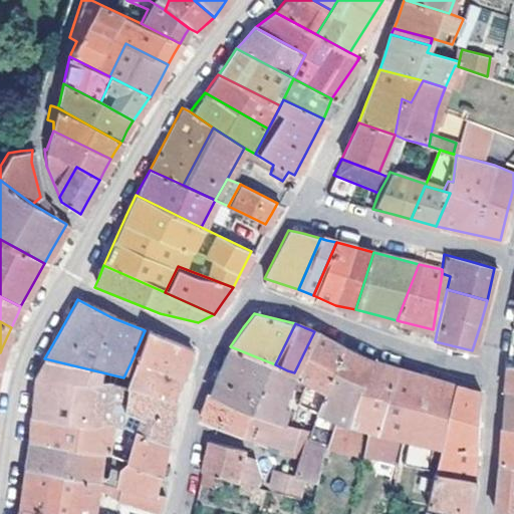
[(188,349),(145,330),(132,360),(179,378),(185,359),(188,349)]
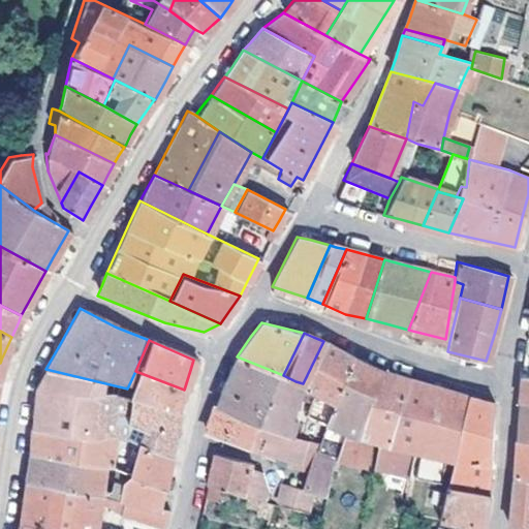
[(337,348),(323,341),(303,383),(310,386),(334,397),(350,355),(337,348)]
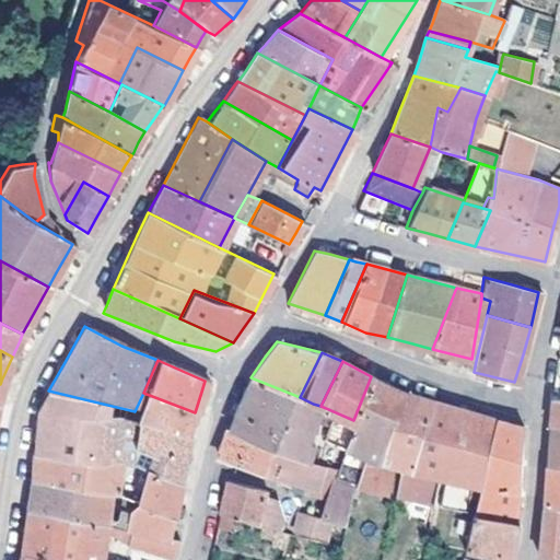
[(393,386),(371,376),(353,420),(343,446),(342,452),(338,465),(334,475),(358,485),(393,496),(403,469),(391,466),(406,392),(393,386)]
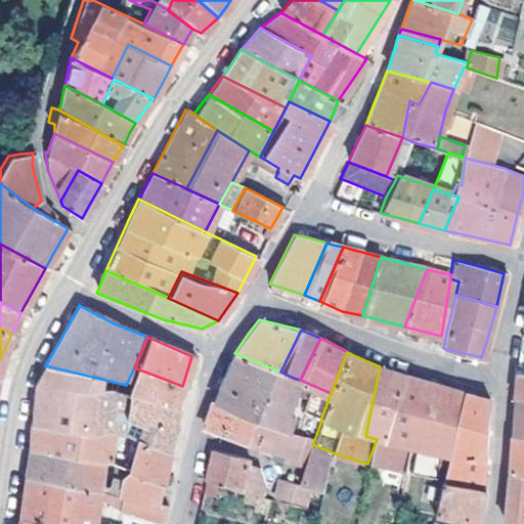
[(280,372),(234,353),(215,391),(213,401),(262,417),(291,424),(294,409),(287,406),(293,378),(280,372)]
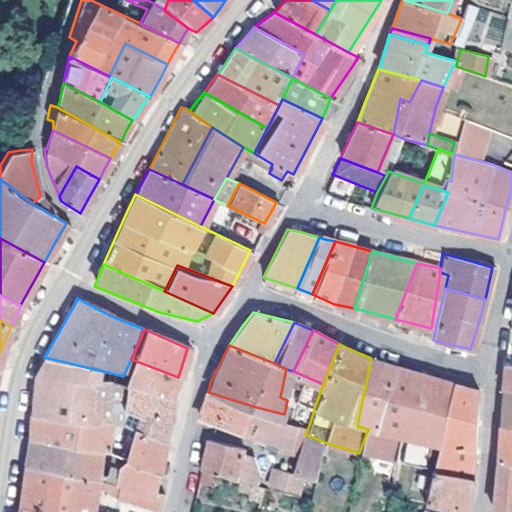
[(33,375),(30,415),(80,421),(85,382),(102,383),(120,389),(123,376),(44,357),(33,375)]
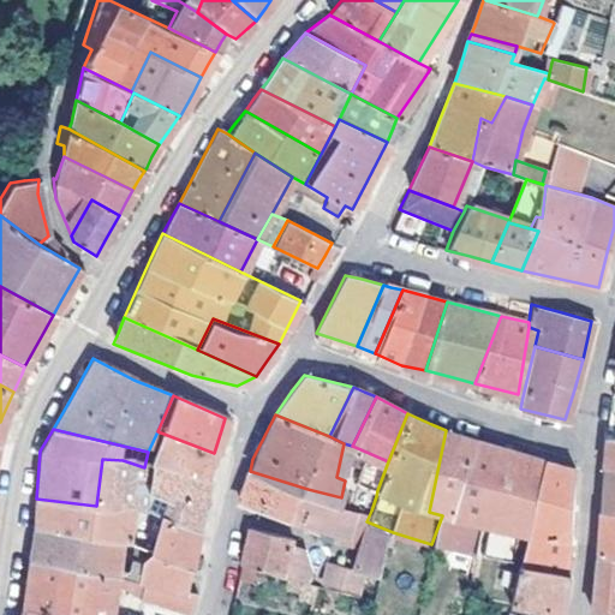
[(472,440),(446,430),(429,512),(442,515),(448,518),(441,541),(477,551),(482,531),(463,523),(472,440)]
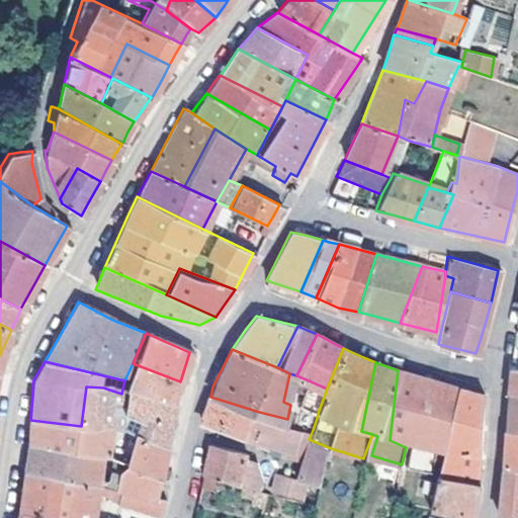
[(176,394),(180,381),(133,363),(124,380),(121,394),(172,406),(176,394)]
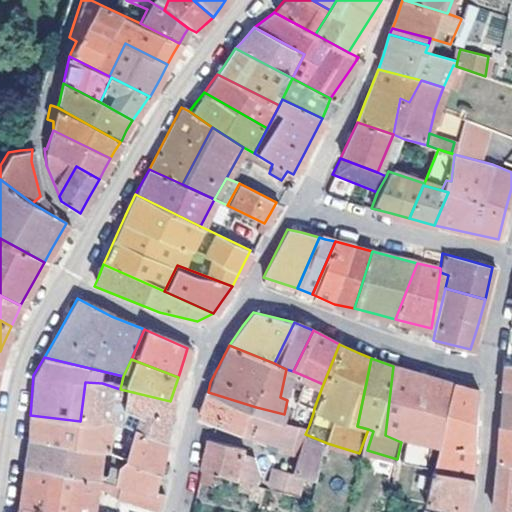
[(511,362),(503,362),(502,376),(501,388),(511,388),(511,362)]
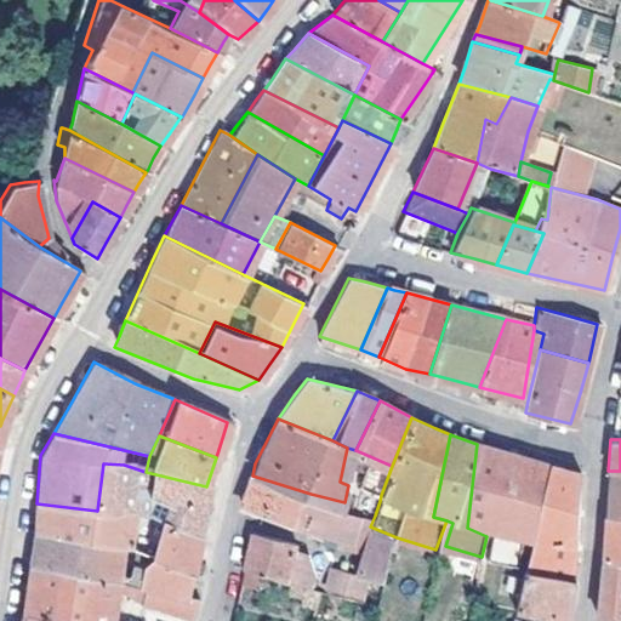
[(477,444),(467,528),(486,536),(486,533),(494,535),(519,539),(528,540),(536,511),(547,466),(477,444)]
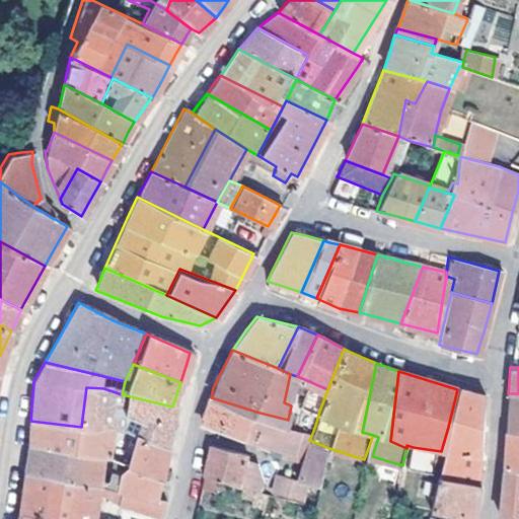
[(168,426),(172,406),(122,394),(103,388),(86,387),(81,427),(102,430),(104,428),(127,433),(164,446),(168,426)]
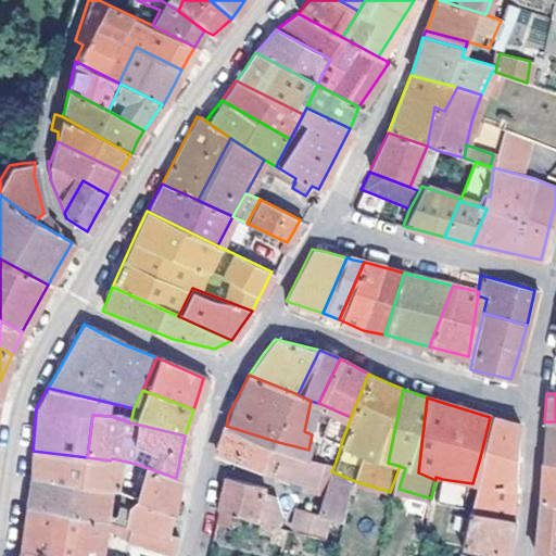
[(504,420),(490,417),(480,457),(514,465),(516,424),(504,420)]
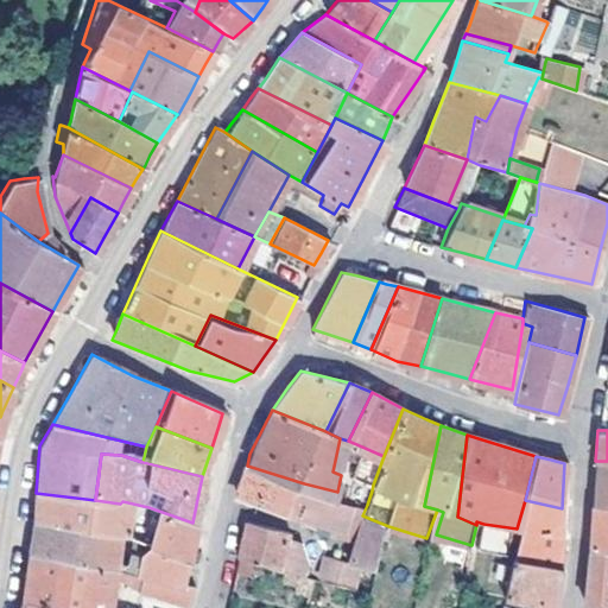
[(607,461),(595,461),(593,487),(590,514),(607,515),(607,461)]
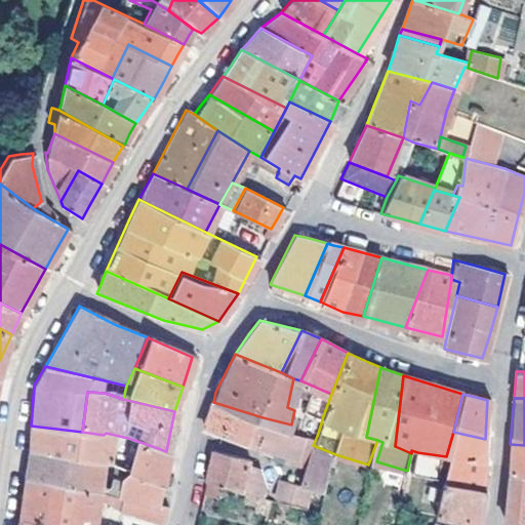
[(263,417),(213,402),(210,401),(205,417),(202,428),(253,444),(263,417)]
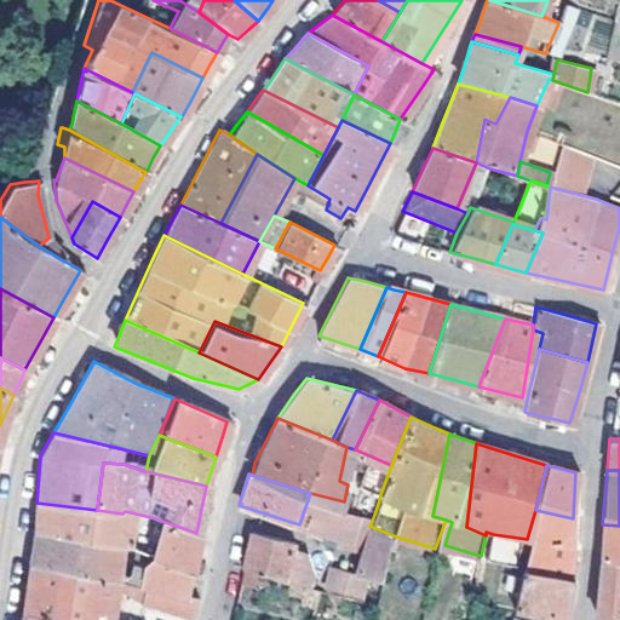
[(344,501),(310,493),(299,524),(321,532),(320,537),(334,541),(338,530),(349,534),(359,507),(344,501)]
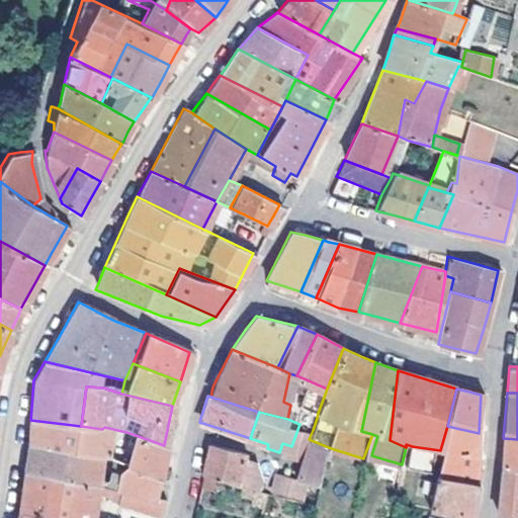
[(28,431),(27,446),(100,457),(102,457),(102,429),(81,426),(30,420),(28,431)]
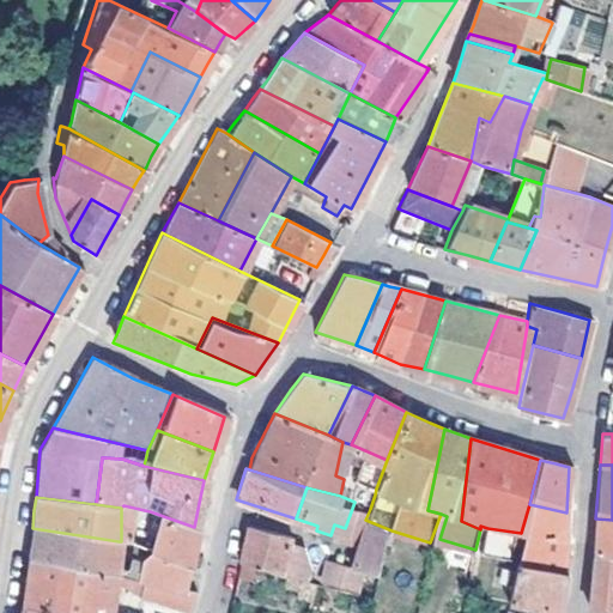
[(365,520),(370,509),(354,502),(345,528),(341,536),(347,538),(357,541),(365,520)]
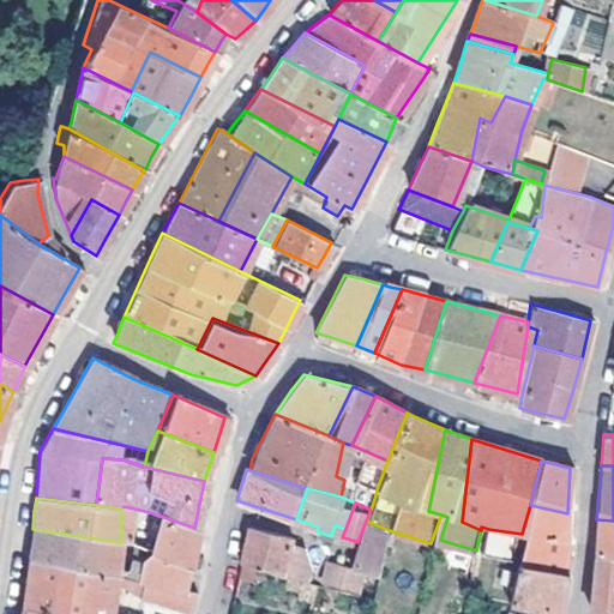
[(564,572),(567,513),(530,505),(522,534),(513,564),(564,572)]
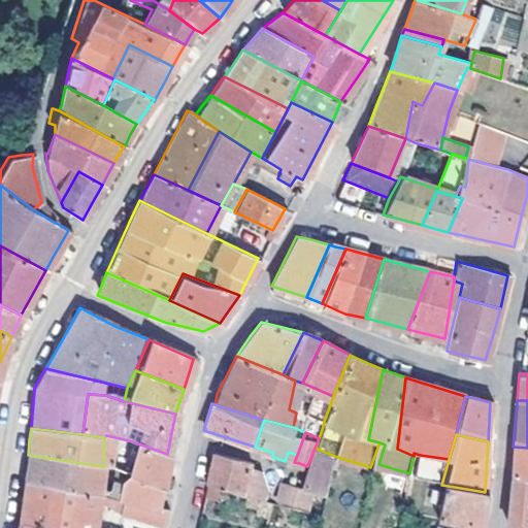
[(165,468),(167,454),(129,440),(127,470),(162,487),(165,468)]
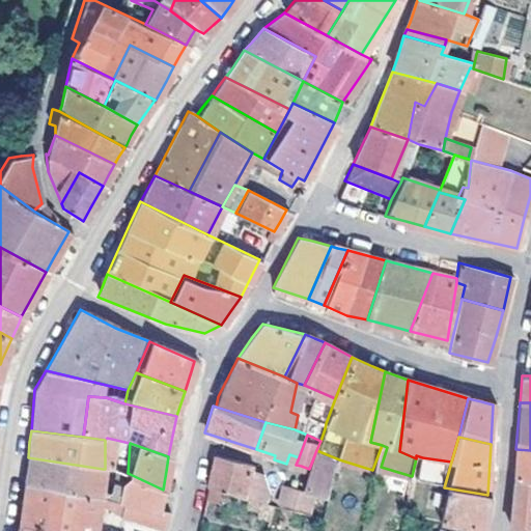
[(530,450),(515,449),(514,460),(513,480),(530,481),(530,450)]
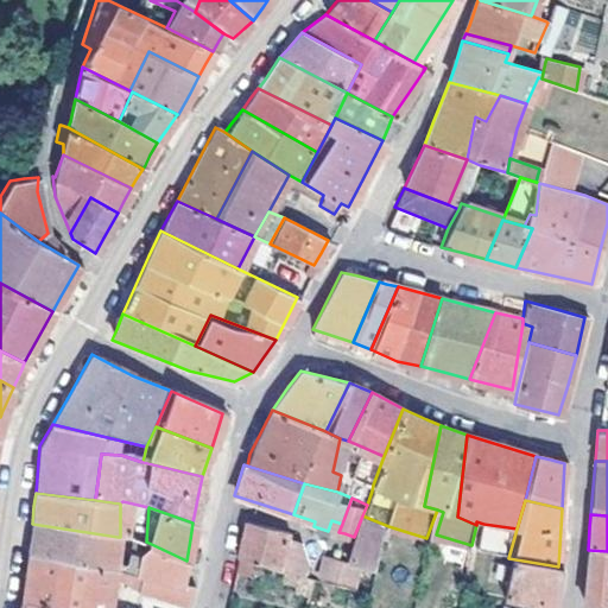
[(388,526),(362,515),(354,537),(349,550),(346,559),(353,562),(354,562),(372,569),(388,526)]
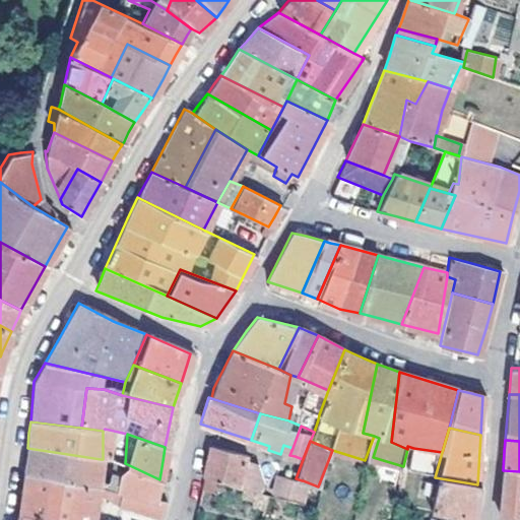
[(244,453),(208,445),(204,462),(201,476),(236,485),(243,459),(244,453)]
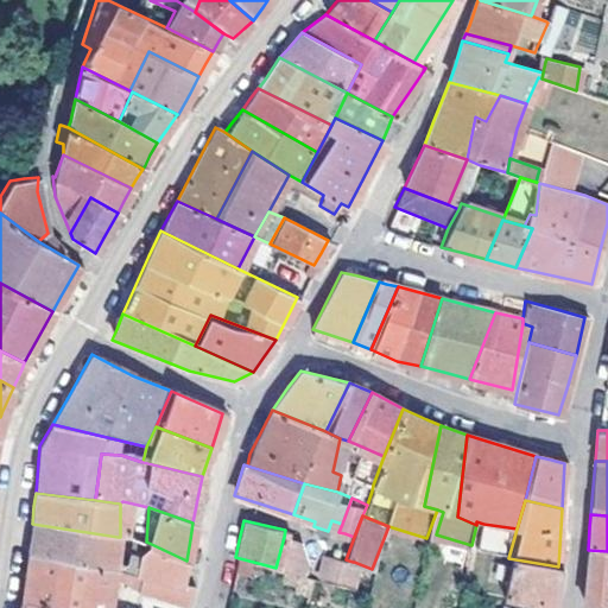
[(30,540),(27,551),(109,569),(118,537),(32,524),(30,540)]
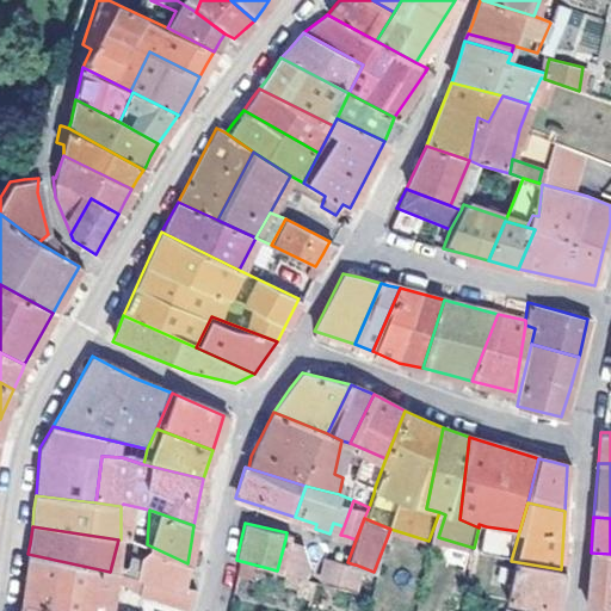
[(511,530),(486,526),(480,556),(505,560),(511,530)]
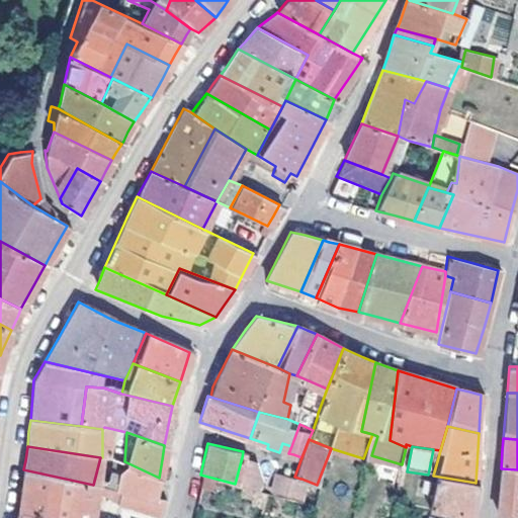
[(371,455),(369,461),(401,471),(402,464),(371,455)]
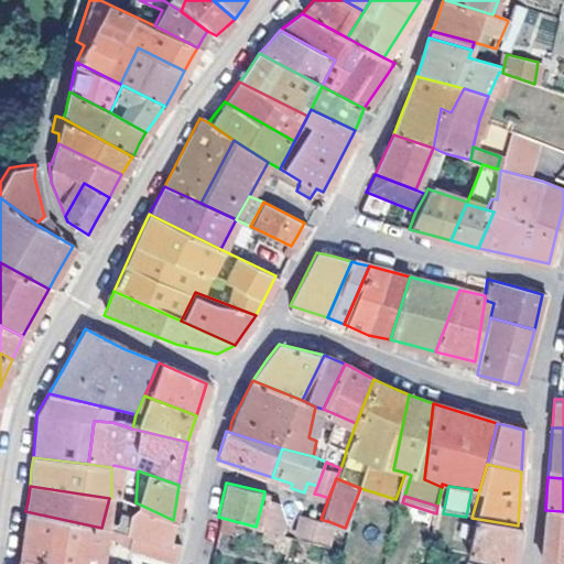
[(260,528),(281,533),(284,519),(273,500),(263,498),(256,527),(260,528)]
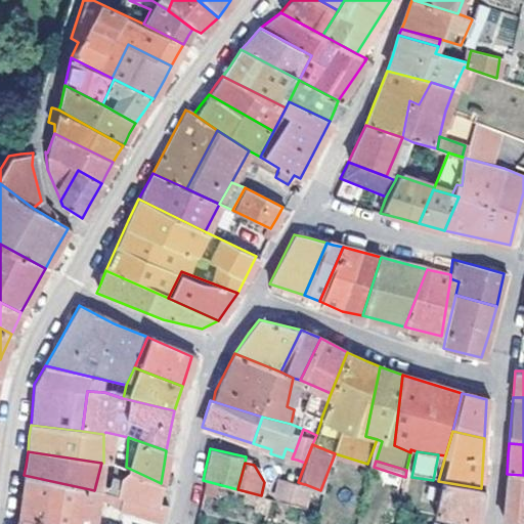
[(160,490),(161,483),(126,467),(117,479),(114,494),(120,495),(157,503),(160,490)]
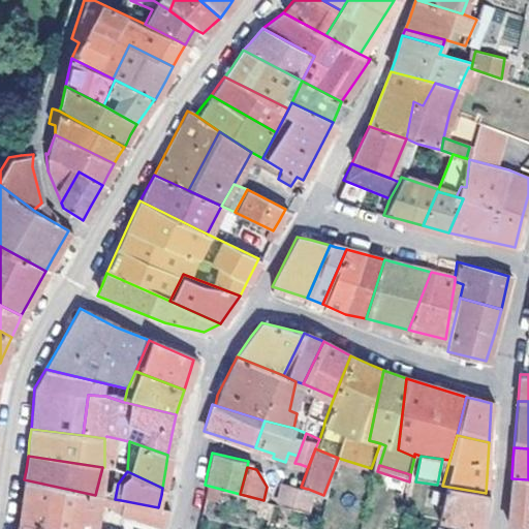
[(528,479),(511,478),(509,496),(507,525),(528,528),(528,479)]
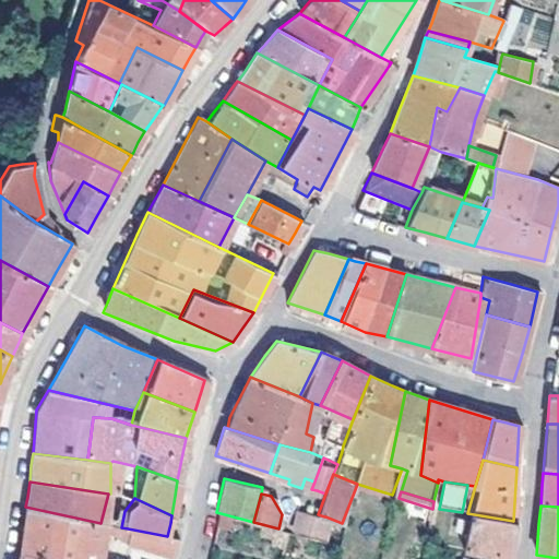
[(22,532),(19,554),(45,558),(97,558),(104,533),(123,542),(170,558),(175,538),(167,536),(128,528),(121,527),(111,525),(106,524),(100,523),(25,507),(22,532)]
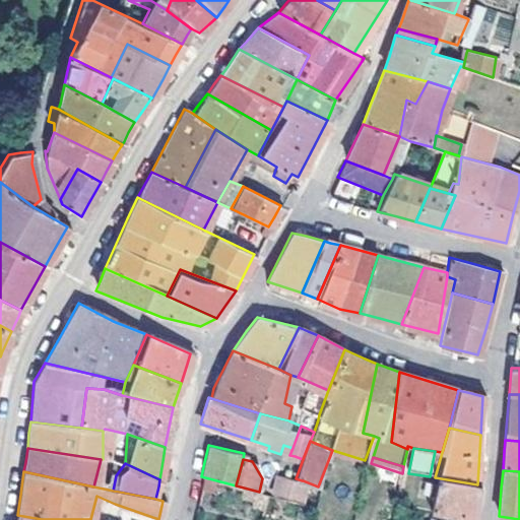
[(302,480),(296,478),(296,480),(279,475),(270,472),(266,489),(298,499),(303,480),(302,480)]
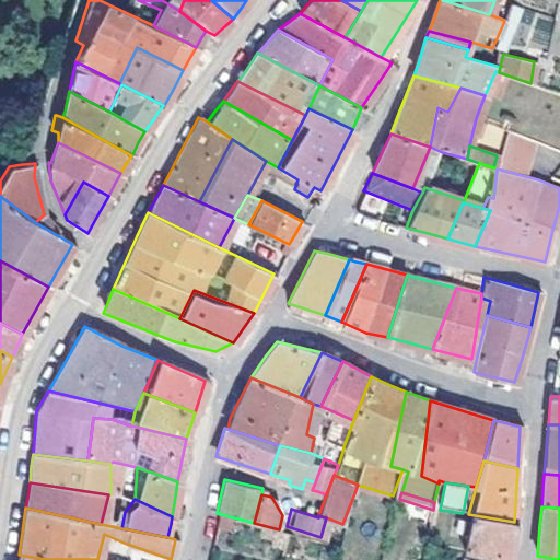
[(121,528),(125,512),(115,512),(112,526),(121,528)]
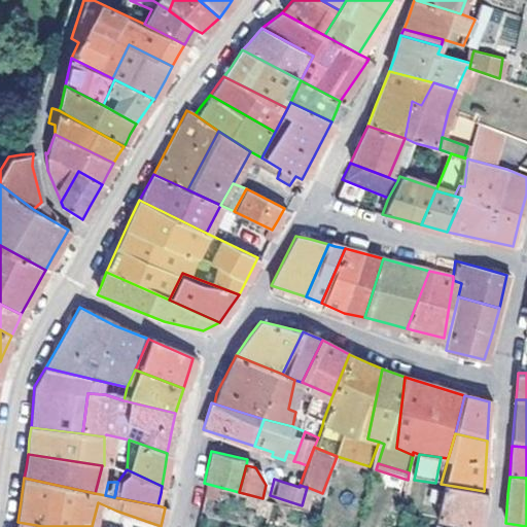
[(480,517),(484,491),(441,484),(431,518),(479,524),(480,517)]
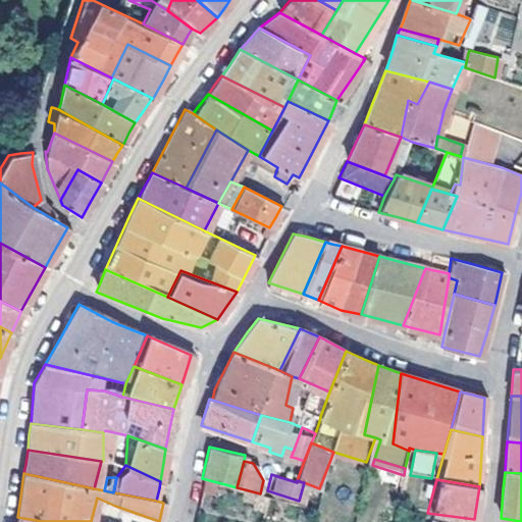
[(264,504),(265,496),(260,493),(241,488),(239,498),(264,504)]
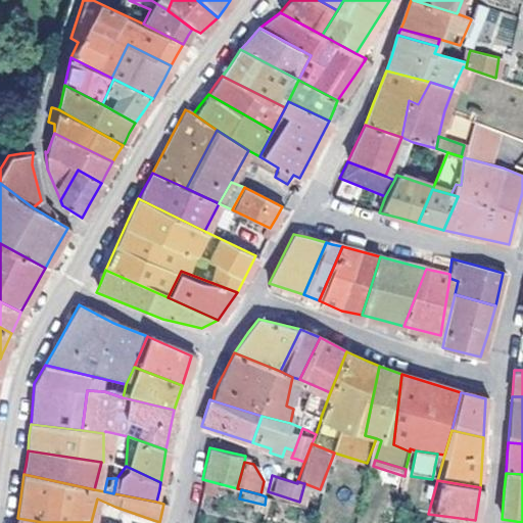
[(268,513),(271,498),(266,496),(265,505),(263,512),(268,513)]
